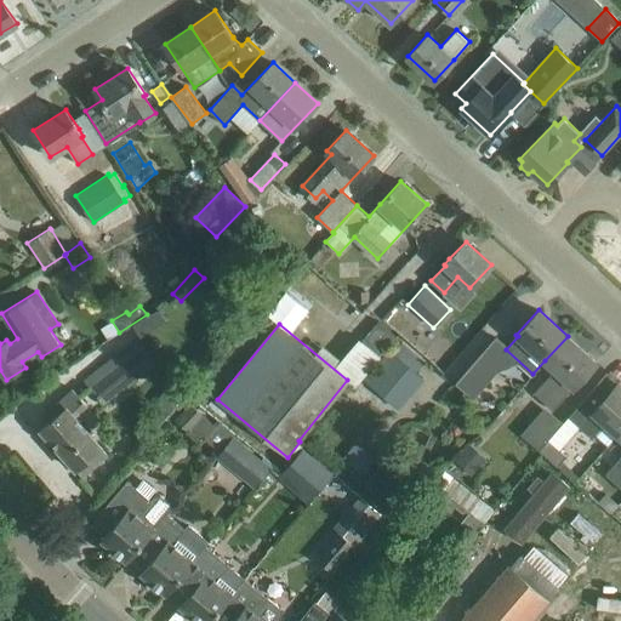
[(596,363),(568,336),(545,360),(554,369),(534,392),(552,410),(596,363)]
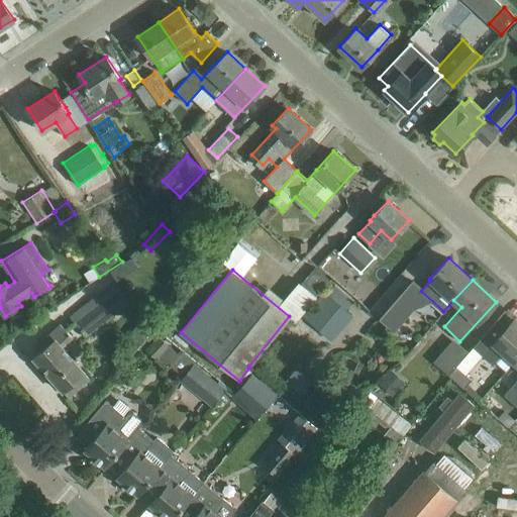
[(351,314),(324,291),(303,316),(331,339),(351,314)]
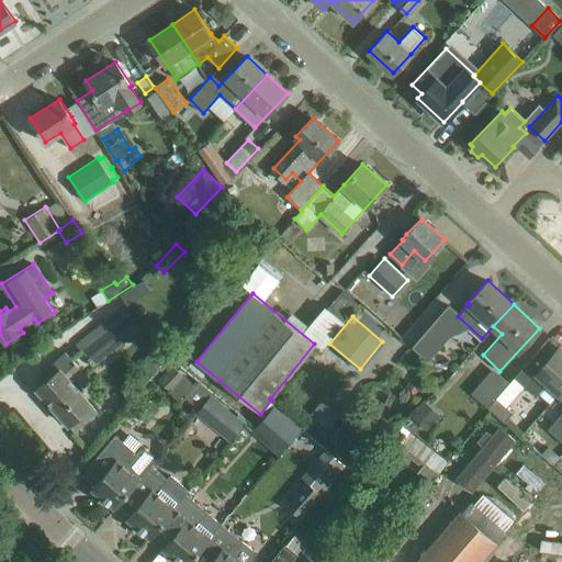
[(93,367),(121,345),(102,323),(75,344),(93,367)]
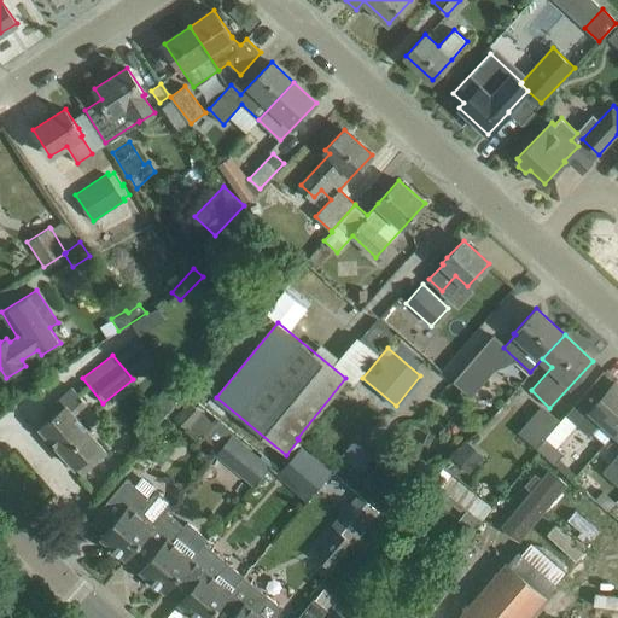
[(502,355),(472,395),(487,406),(517,366),(502,355)]
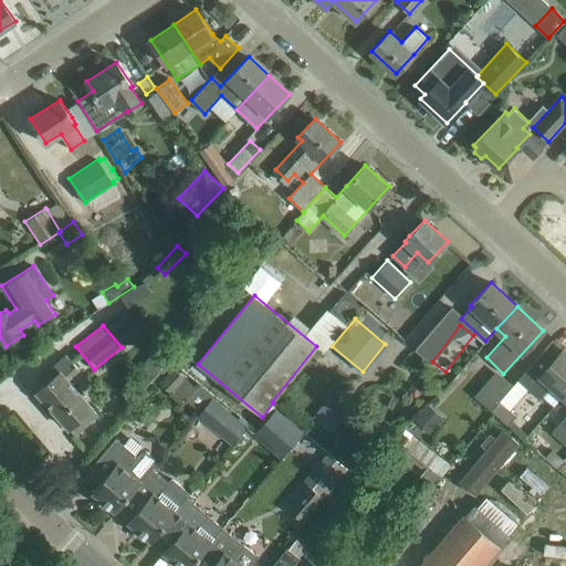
[(449,338),(435,326),(415,348),(429,362),(449,338)]
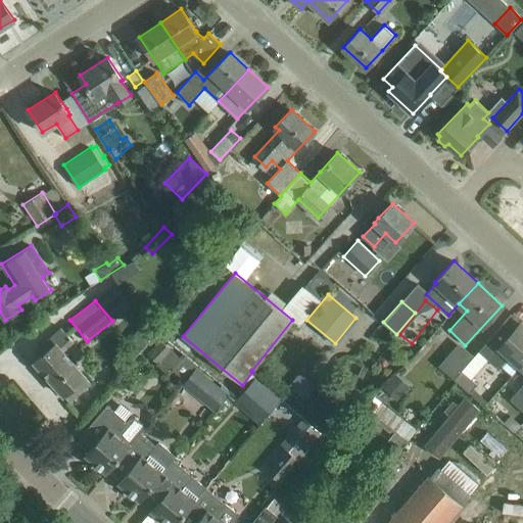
[(520,366),(522,362),(522,324),(520,322),(511,332),(502,324),(479,349),(488,359),(498,368),(500,366),(512,375),(520,366)]
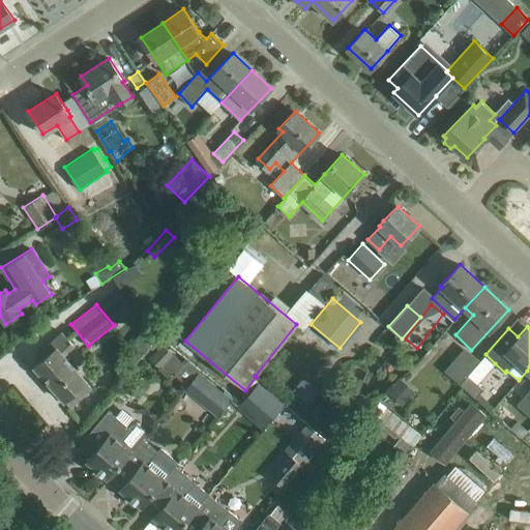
[(50,342),(56,348),(34,366),(70,407),(92,388),(63,355),(74,347),(61,331),(50,342)]
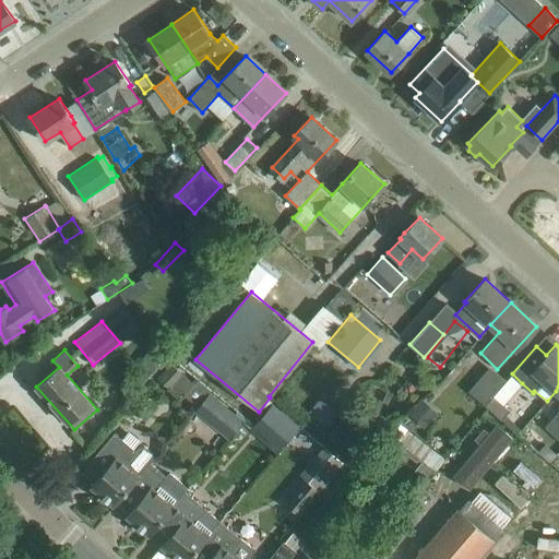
[(170,361),(156,378),(174,393),(188,377),(170,361)]
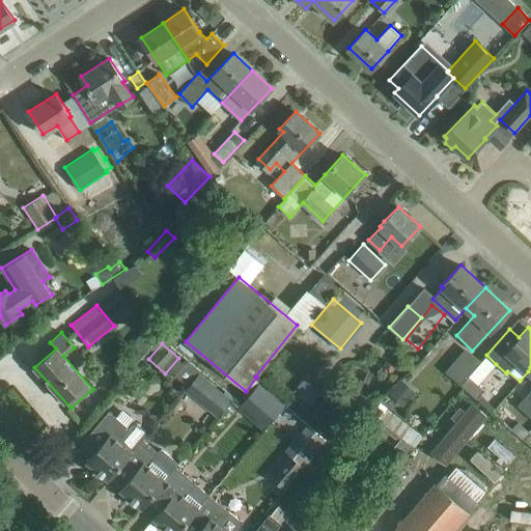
[(447,372),(460,384),(466,379),(475,368),(479,363),(466,352),(447,372)]
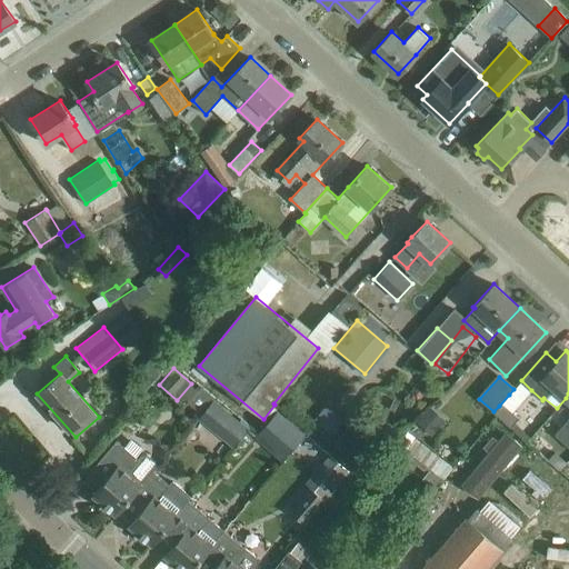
[(499,406),(493,411),(510,427),(519,418),(512,411),(531,390),(521,380),(516,387),(515,388),(513,389),(509,395),(499,406)]
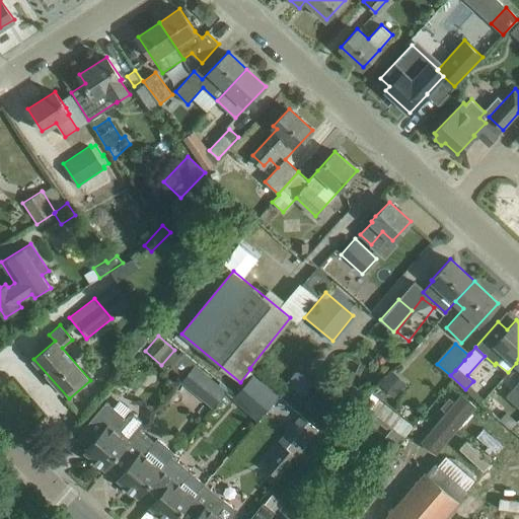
[(518,359),(516,363),(518,366),(518,382),(507,396),(518,406),(518,359)]
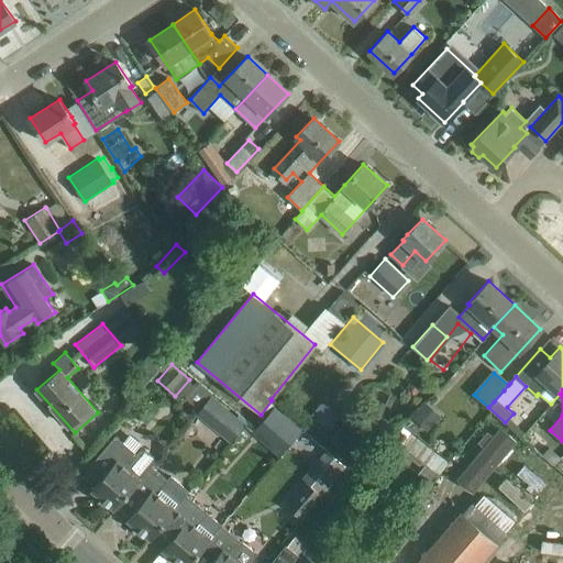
[(341,415),(322,400),(310,415),(329,430),(341,415)]
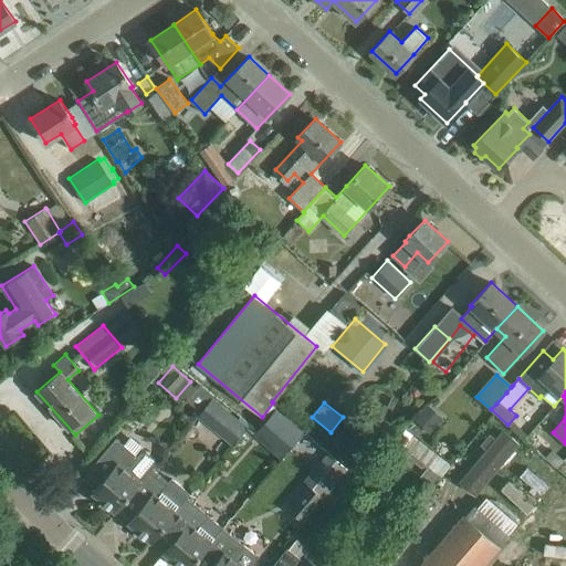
[(458,481),(475,495),(520,442),(502,429),(495,438),(489,432),(480,444),(485,449),(458,481)]
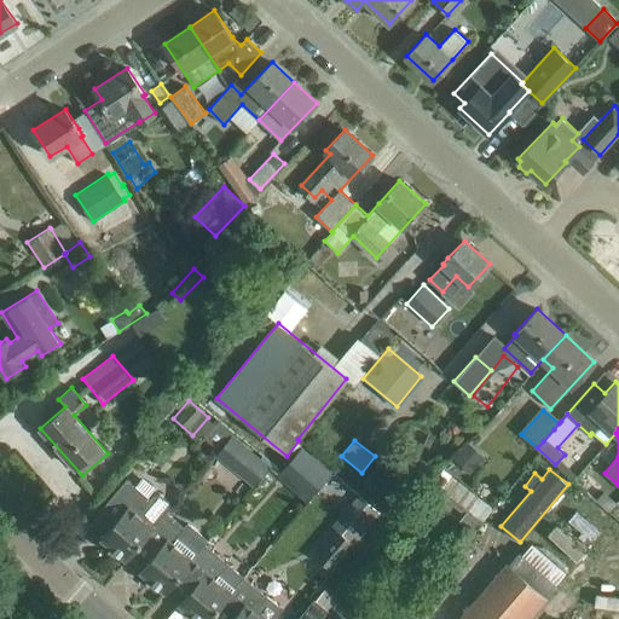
[(452,476),(438,495),(463,515),(468,510),(470,513),(481,498),(452,476)]
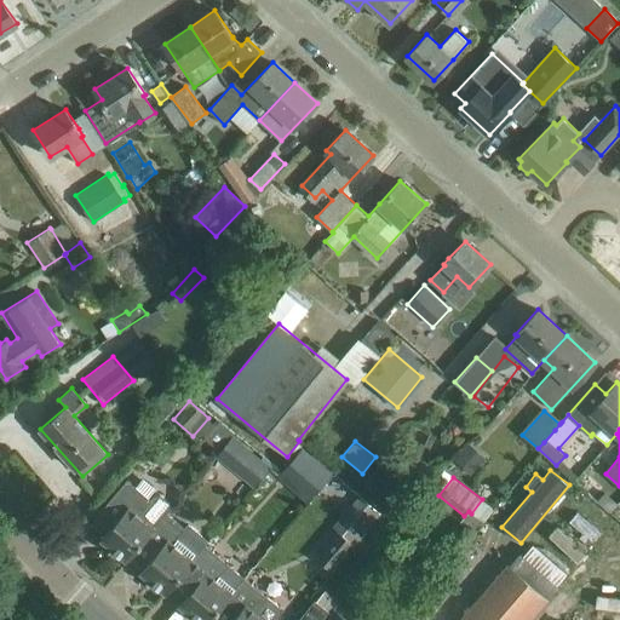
[(96,518),(108,529),(101,539),(126,561),(147,537),(166,512),(170,509),(170,503),(160,495),(153,495),(150,499),(126,478),(90,523),(91,523),(96,518)]
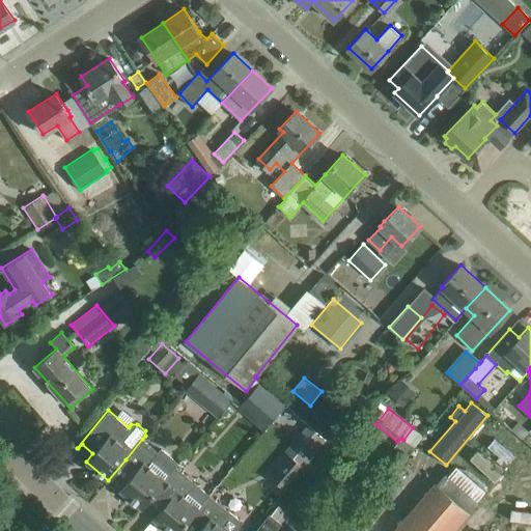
[(522,440),(528,431),(516,422),(510,430),(522,440)]
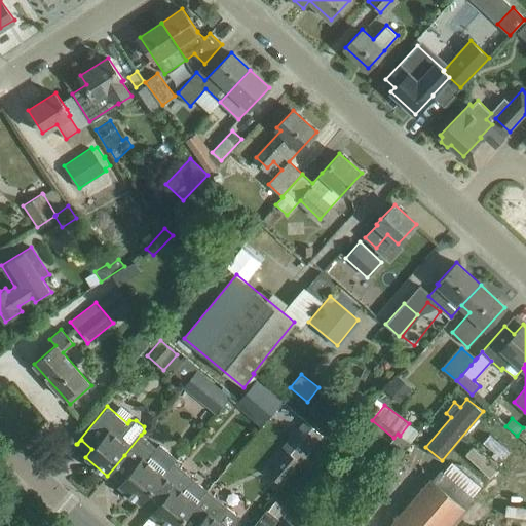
[(156,447),(141,435),(124,455),(136,464),(118,485),(140,503),(157,483),(174,462),(174,461),(176,459),(174,457),(175,456),(159,443),(156,447)]
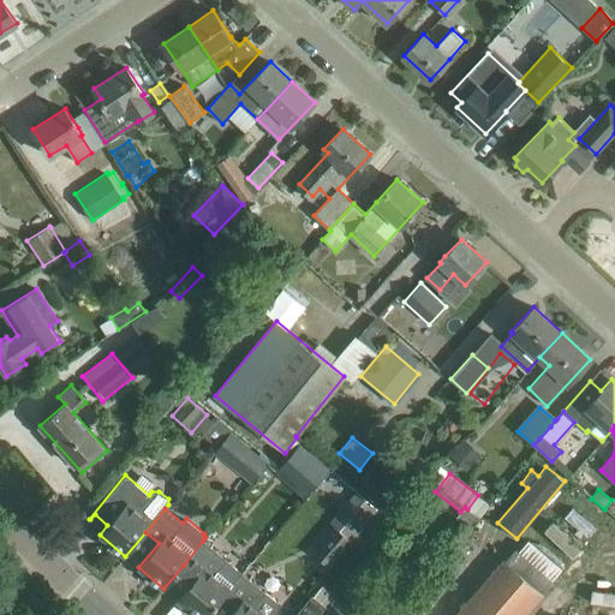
[(548,519),(539,529),(567,555),(575,545),(548,519)]
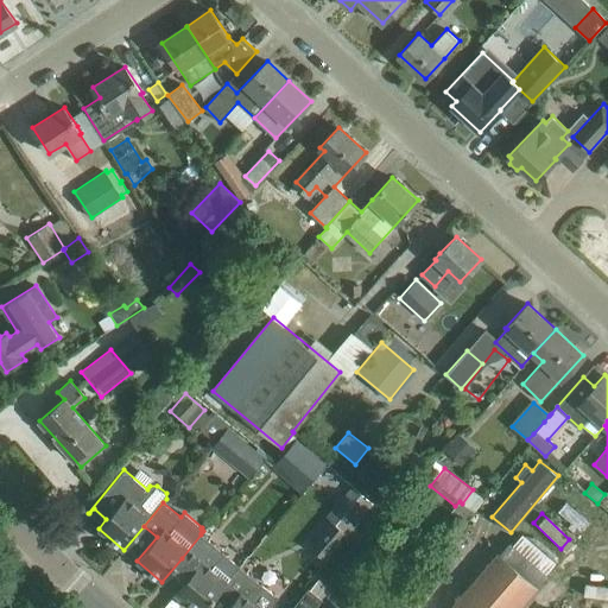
[(330,520),(308,546),(324,561),(347,533),(330,520)]
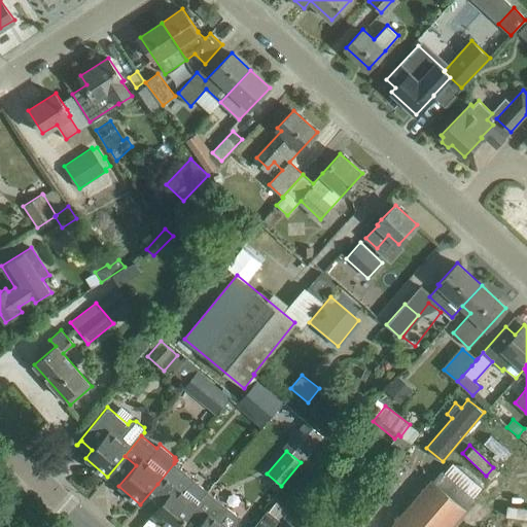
[(174,463),(157,484),(169,493),(151,514),(167,526),(177,526),(190,512),(207,491),(174,463)]
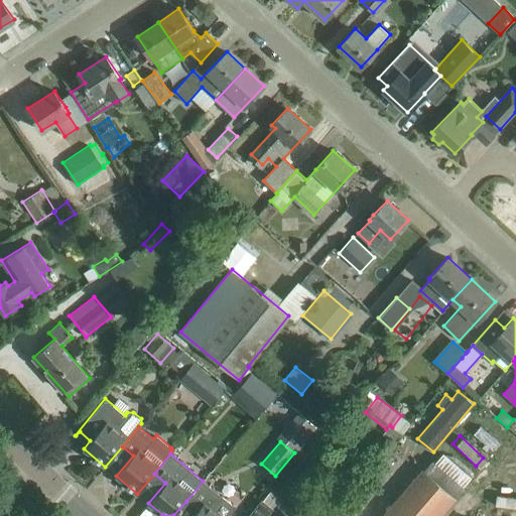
[(432,460),(423,470),(455,497),(464,487),(432,460)]
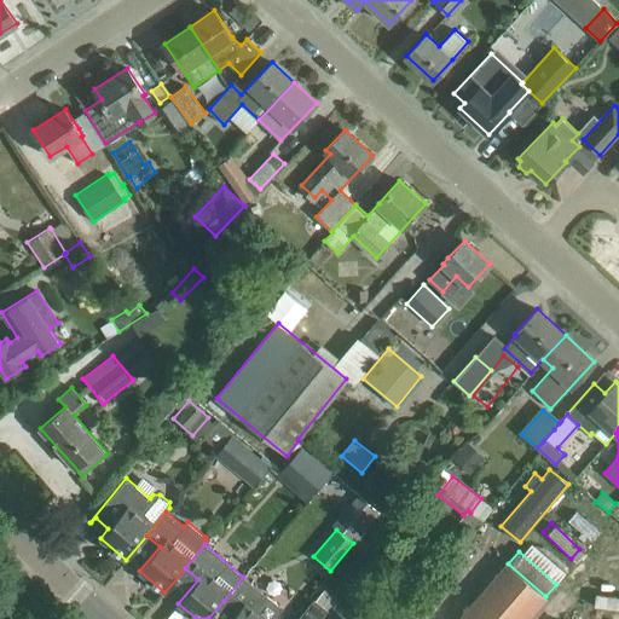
[(618,554),(573,582),(582,596),(618,573),(618,554)]
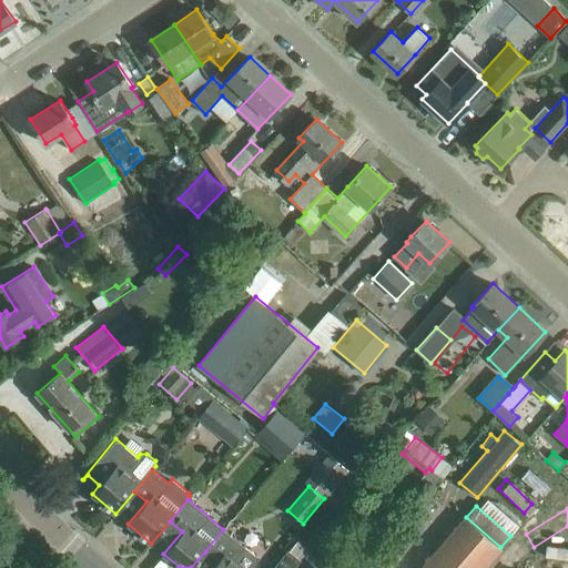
[(482,567),(500,547),(466,517),(465,517),(421,567),(482,567)]
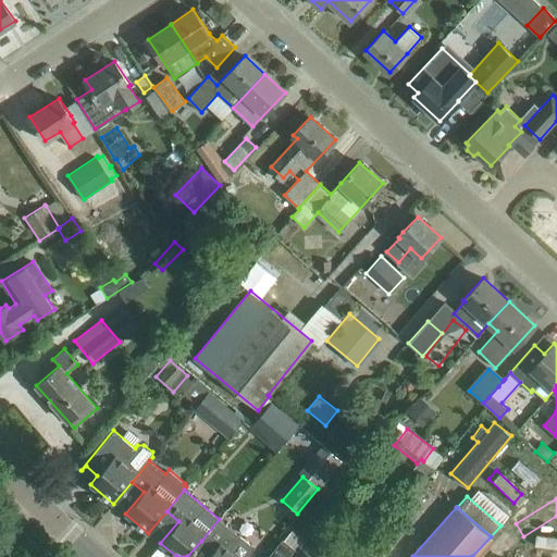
[(219,519),(201,541),(213,551),(207,556),(247,556),(251,552),(251,546),(219,519)]
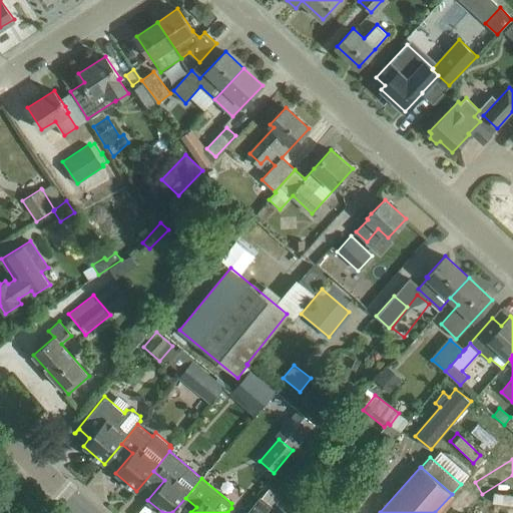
[(356,486),(334,512),(351,512),(366,495),(356,486)]
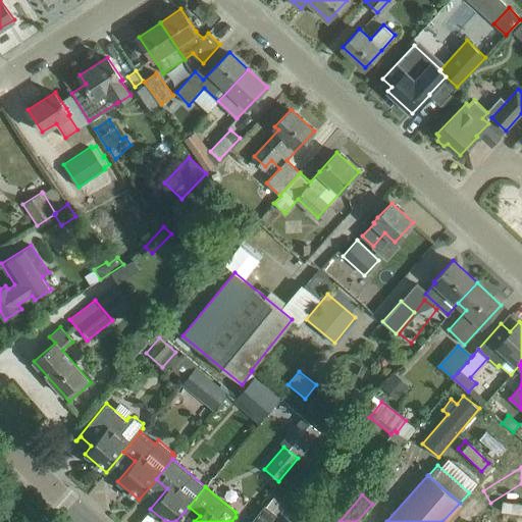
[(272,497),(266,506),(264,505),(251,521),(252,521),(294,521),(281,512),(285,507),(272,497)]
